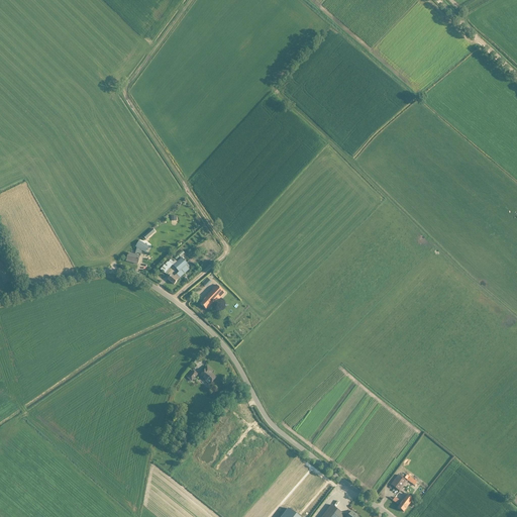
[(149,231),(143,237),(146,240),(152,234),(149,231)]
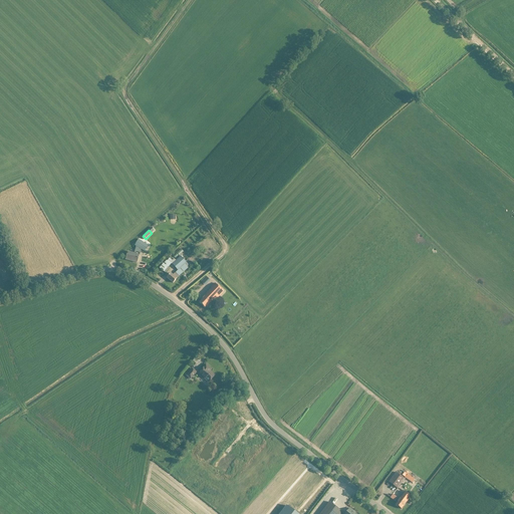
[(129,252),(127,254),(126,259),(131,260),(131,261),(137,263),(141,249),(145,251),(148,245),(139,240),(135,246),(137,246),(135,254),(129,252)]
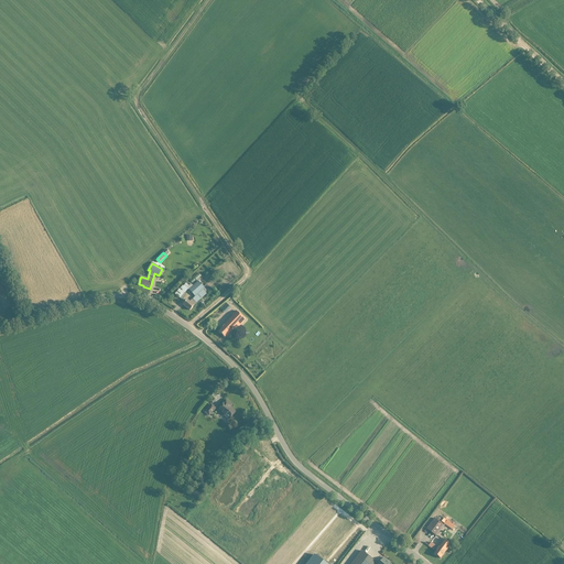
[(0,297),(9,295),(8,290),(4,279),(0,280),(0,297)]
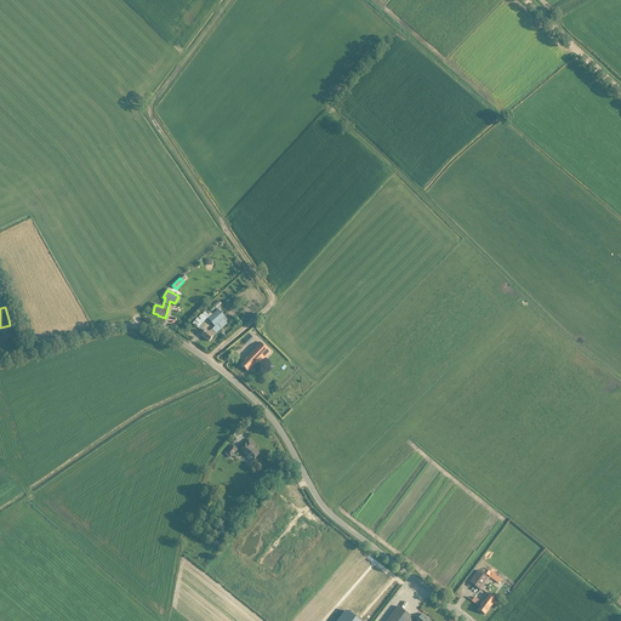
[(212,315),(209,319),(215,326),(211,330),(216,334),(232,320),(229,318),(228,319),(218,309),(212,315)]
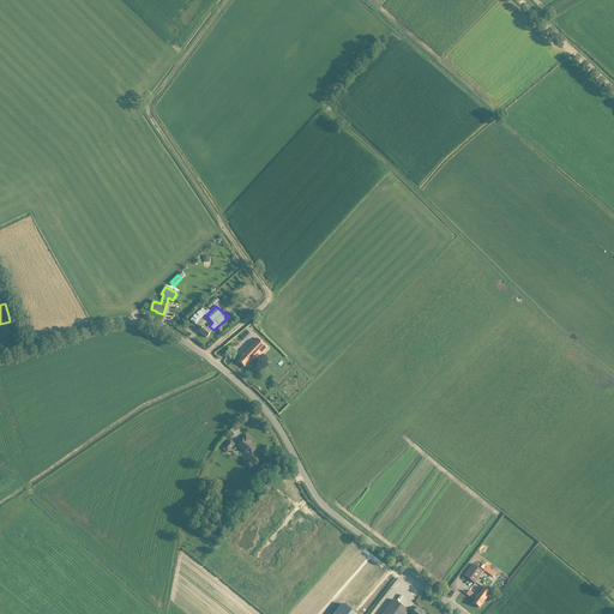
[(196,314),(191,320),(198,326),(200,321),(202,319),(200,319),(200,318),(198,317),(196,314)]
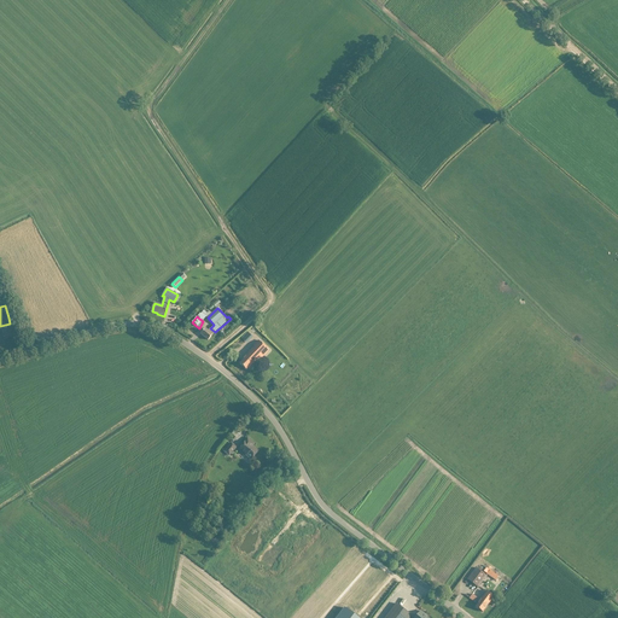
[(205,330),(200,334),(208,340),(213,336),(215,332),(210,328),(208,331),(205,328),(205,330)]
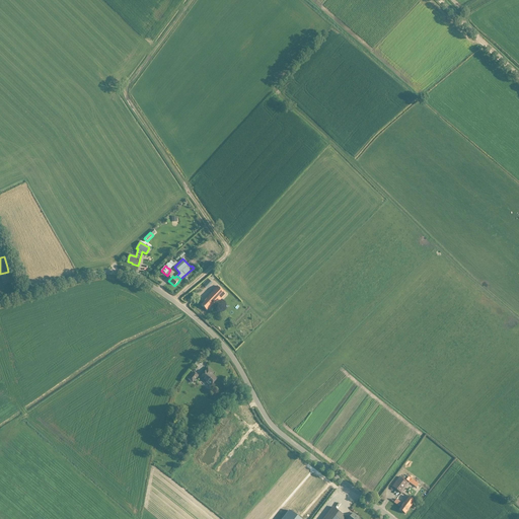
[(219,301),(226,295),(217,287),(213,291),(214,291),(209,296),(206,299),(207,300),(202,305),(207,311),(216,302),(217,300),(218,300),(219,301)]
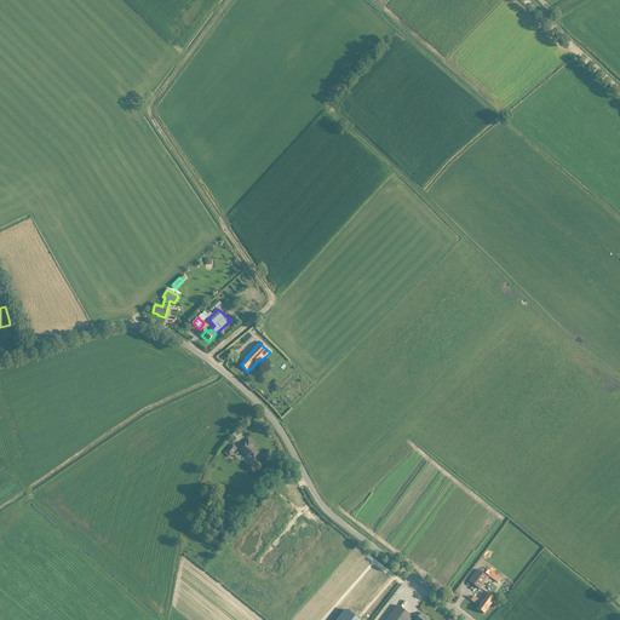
[(252,461),(256,458),(259,453),(253,448),(256,446),(248,440),(245,445),(246,445),(240,452),(252,461)]
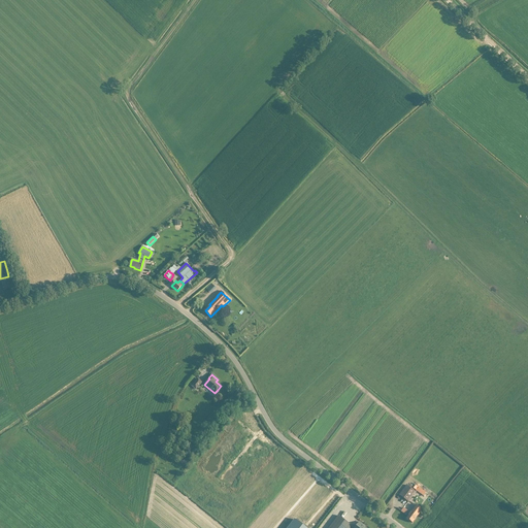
[(198,378),(192,387),(196,390),(202,382),(198,378)]
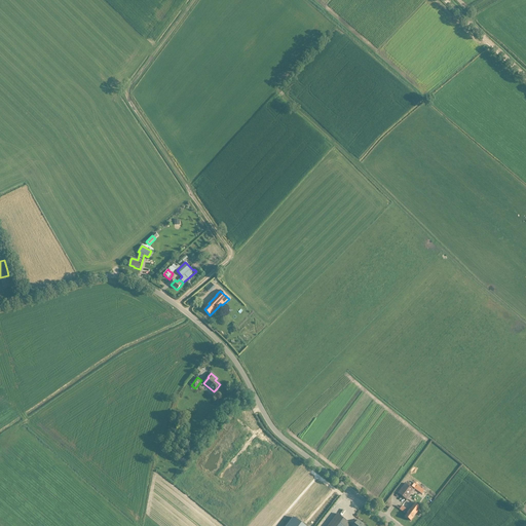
[(407,500),(410,496),(414,490),(405,483),(401,489),(398,493),(407,500)]
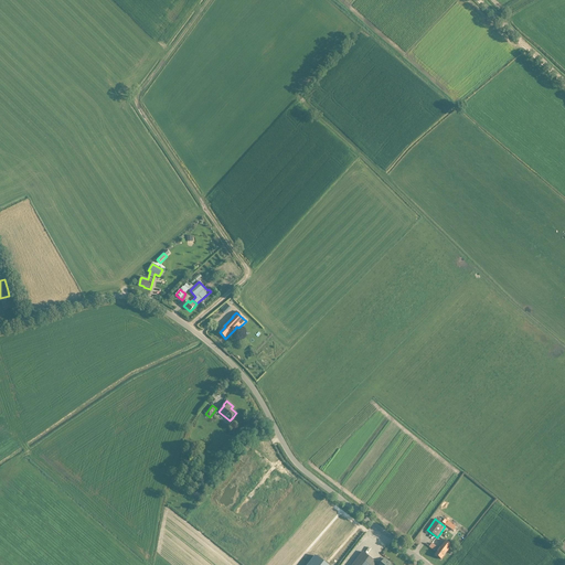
[(448,521),(446,525),(454,531),(456,528),(448,521)]
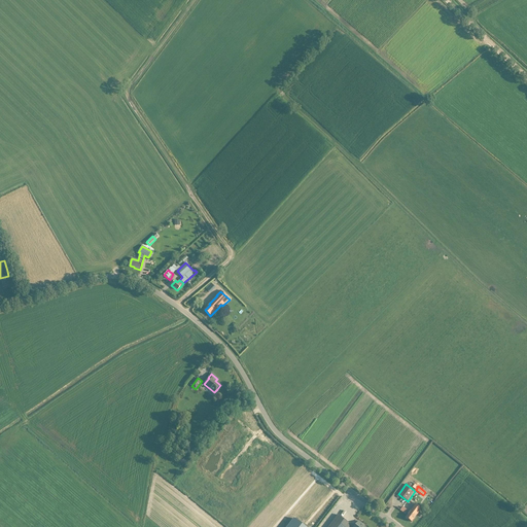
[(412,522),(415,518),(422,508),(416,504),(406,518),(412,522)]
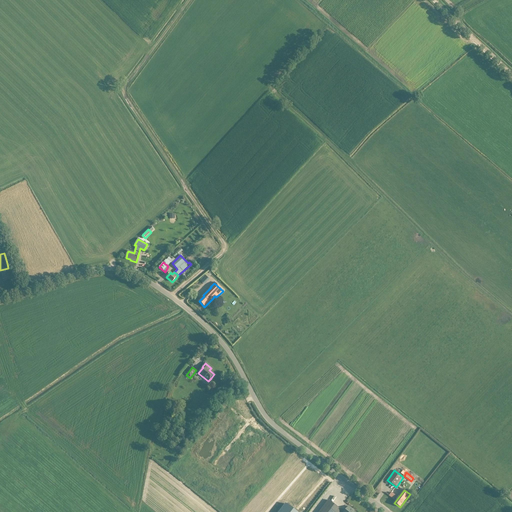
[(328,500),(318,511),(354,511),(353,511),(352,510),(352,509),(349,506),(344,511),(342,511),(340,510),(341,510),(328,500)]
